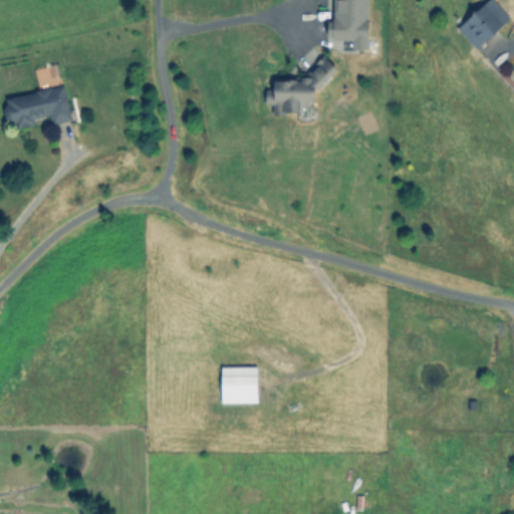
[(367,0),(332,0),(333,20),(325,20),(325,40),(351,40),(351,48),(367,48),(367,0)]
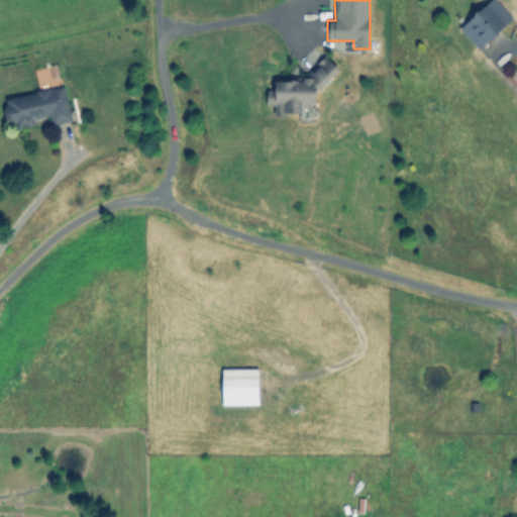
[(488,0),(458,28),(478,48),(512,17),(496,0),(488,0)]
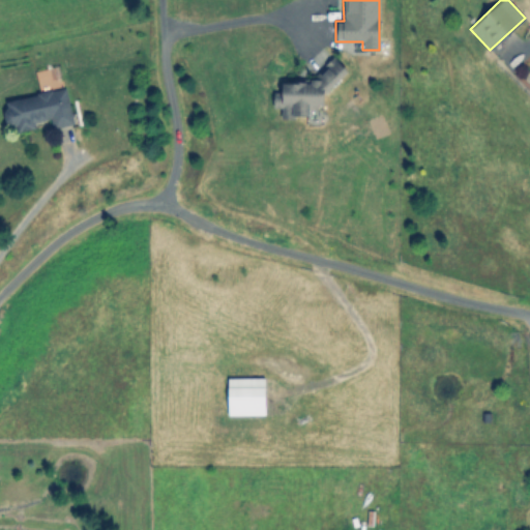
[(282,82),(281,99),(273,99),(273,107),(281,108),(281,116),(307,116),(308,104),(326,104),(326,80),(341,80),(341,59),(319,59),(319,82),(282,82)]
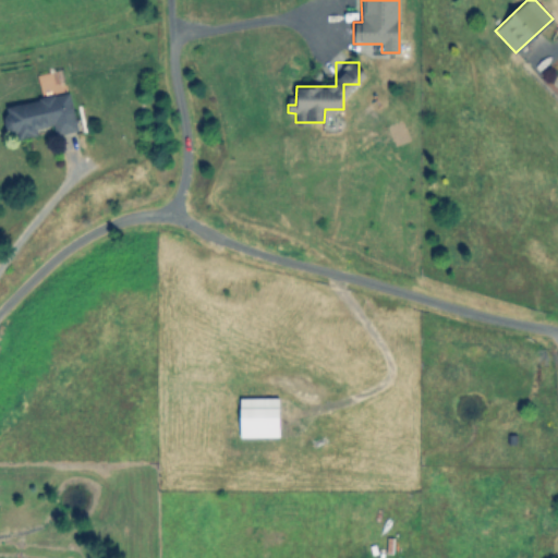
[(77,130),(69,93),(3,106),(10,140),(37,134),(36,128),(55,124),(57,134),(77,130)]
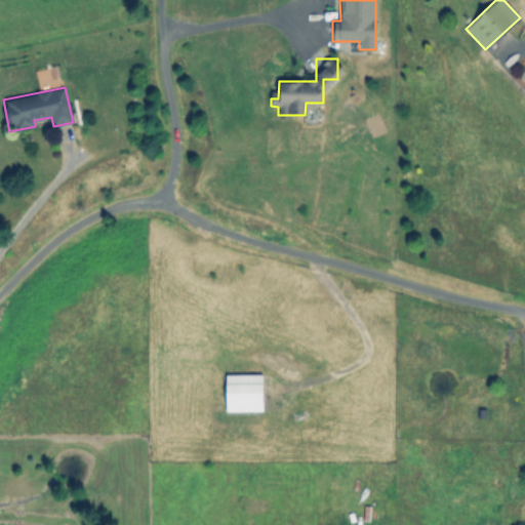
[(261,410),(261,373),(225,374),(226,410),(261,410)]
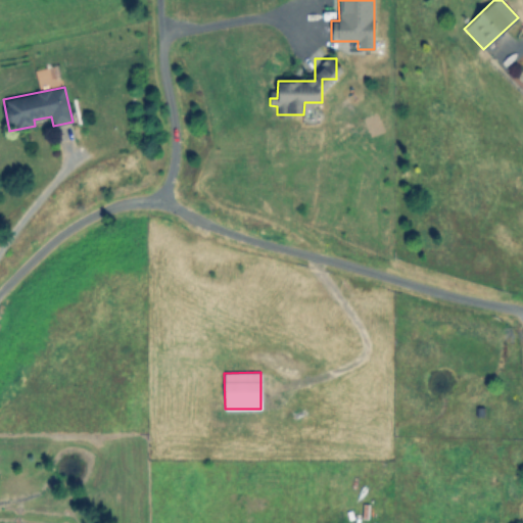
All buildings are outlined.
